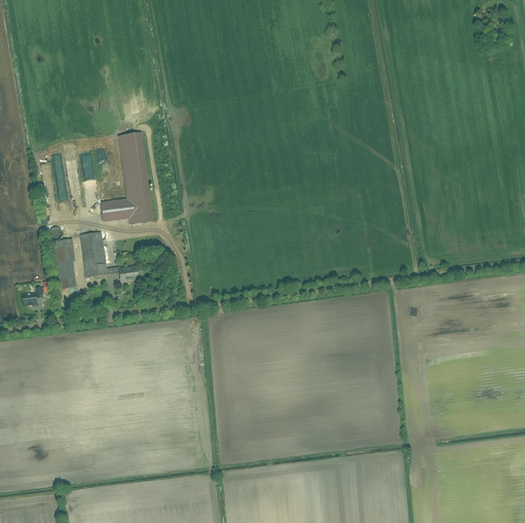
[(122,197),(98,200),(100,220),(126,218),(126,223),(149,221),(140,132),(116,134),(122,197)]
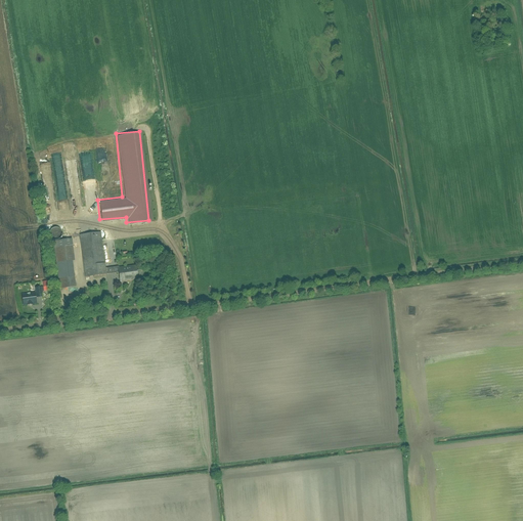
[(94,146),(99,176),(107,175),(103,145),(94,146)]
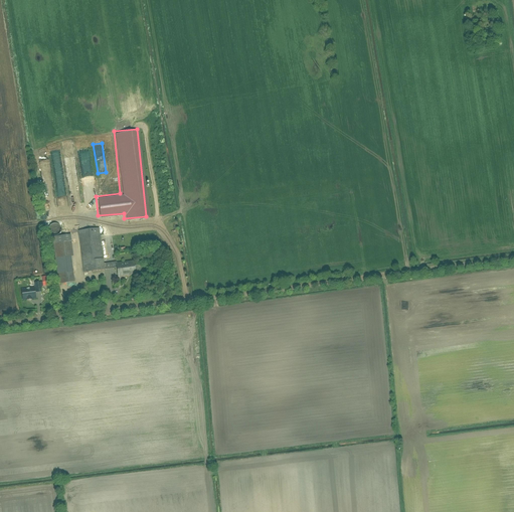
[(83,187),(95,186),(90,156),(78,157),(83,187)]
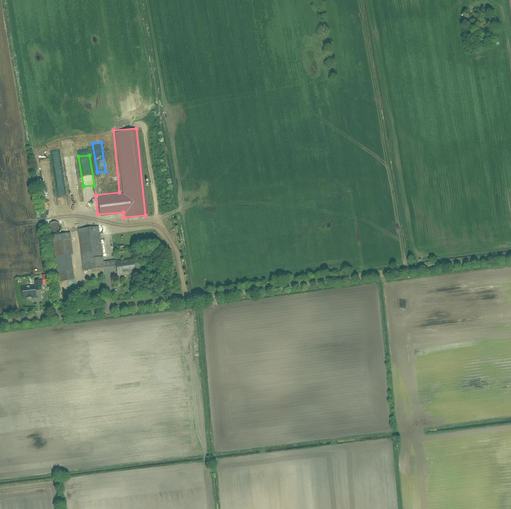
[(58,227),(58,226),(58,225),(57,224),(56,222),(54,221),(53,221),(52,221),(50,221),(49,222),(48,223),(47,224),(47,225),(47,226),(47,228),(48,229),(49,230),(50,231),(51,231),(53,231),(54,231),(56,230),(57,228),(58,227)]
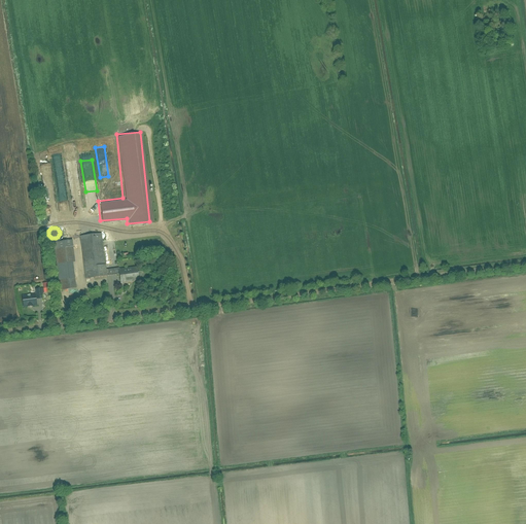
[(101,230),(80,234),(89,279),(119,274),(121,282),(140,278),(138,266),(108,271),(104,247),(108,246),(107,237),(102,238),(101,232),(101,230)]
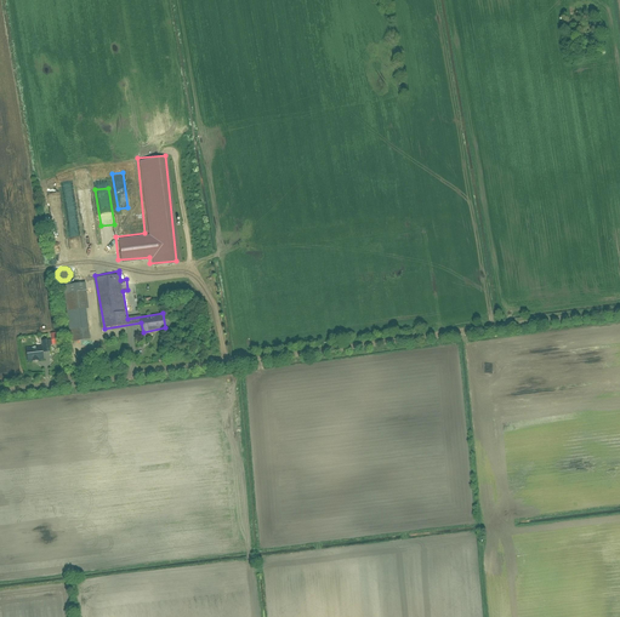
[(63,291),(70,336),(86,333),(83,307),(87,306),(84,287),(63,291)]
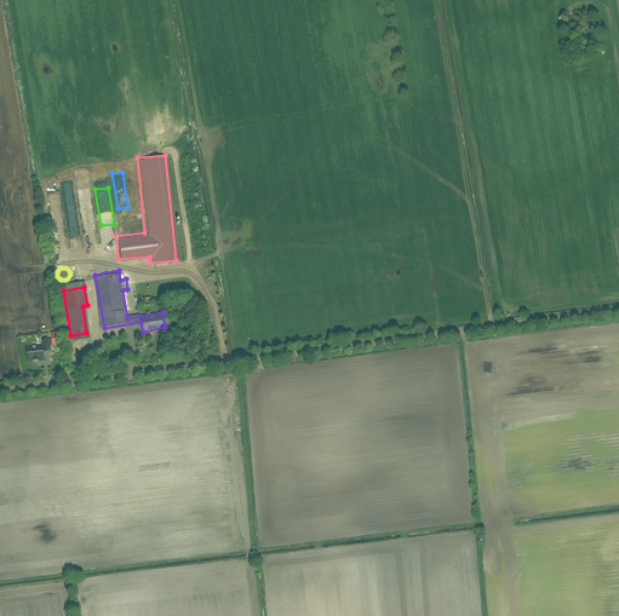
[(51,350),(50,338),(40,339),(41,351),(51,350)]
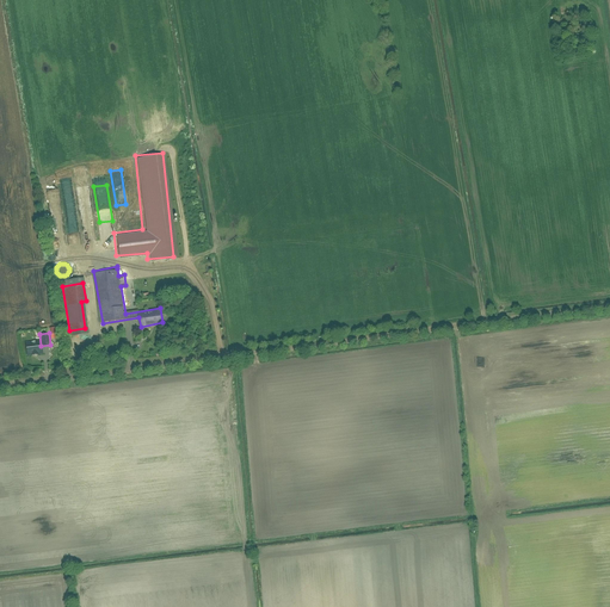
[(22,342),(24,354),(39,352),(38,340),(22,342)]
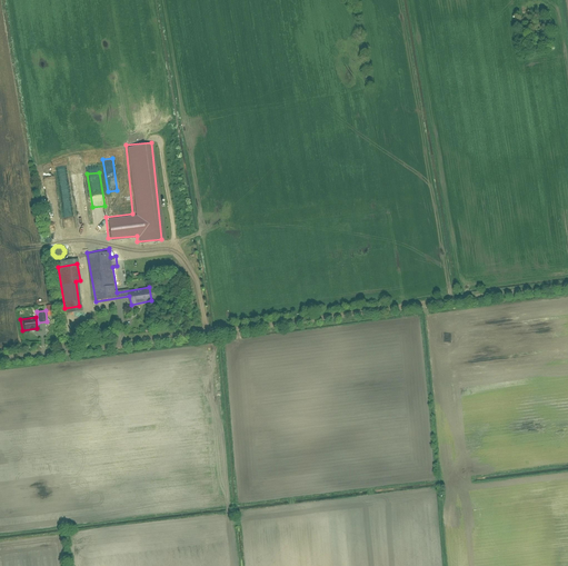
All buildings are outlined.
